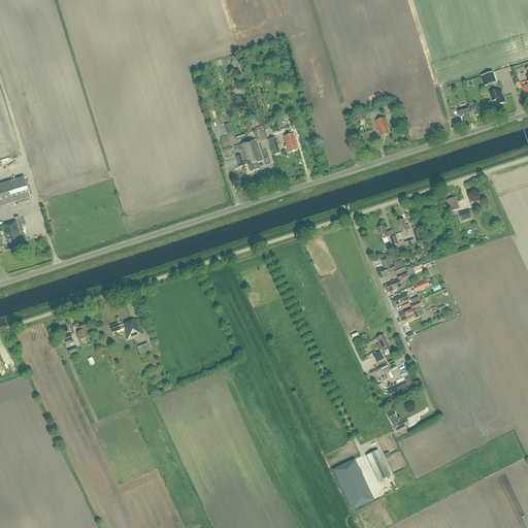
[(497,81),(495,74),(482,78),(484,85),(497,81)]
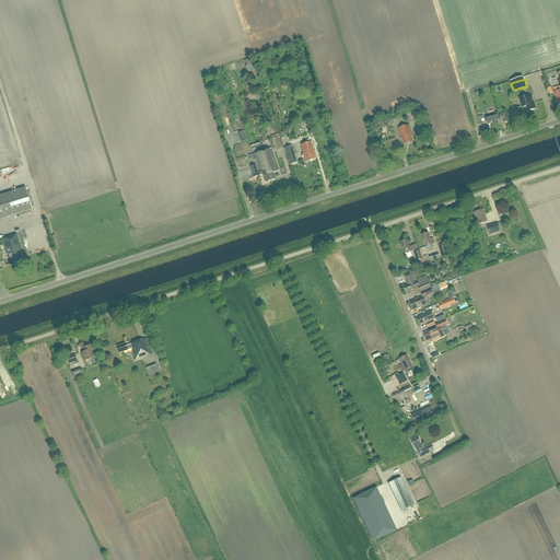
[(536,109),(532,96),(528,97),(528,95),(520,98),(522,107),(526,106),(527,112),(536,109)]
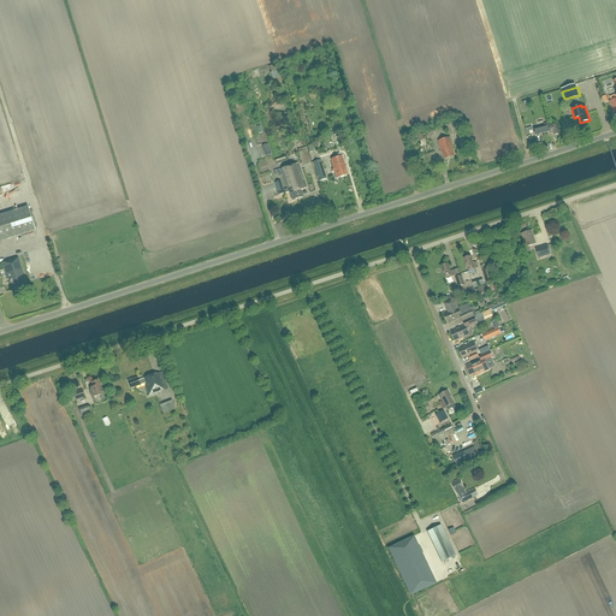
[(558,134),(556,125),(551,126),(551,125),(549,126),(548,125),(544,126),(545,128),(539,129),(538,128),(533,129),(535,136),(550,132),(550,134),(554,132),(554,135),(558,134)]
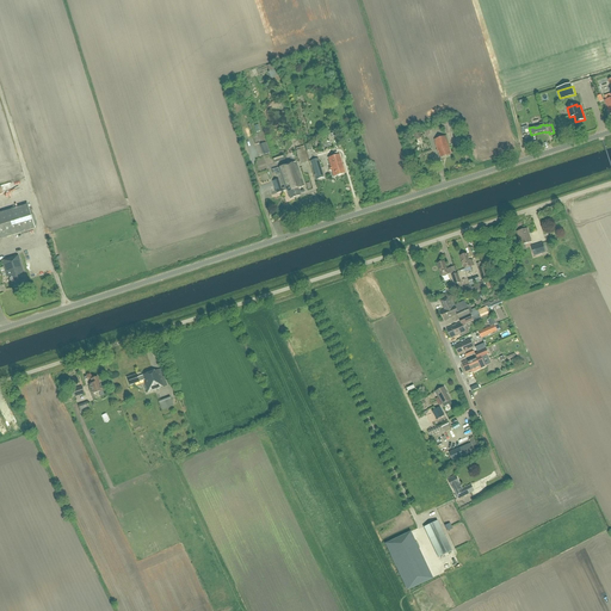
[(450,148),(445,136),(434,140),(438,152),(440,158),(451,155),(449,149),(450,148)]
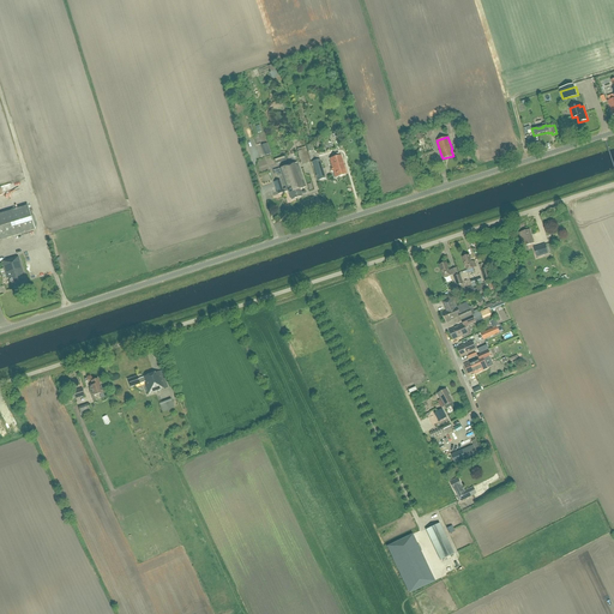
[(347,174),(341,156),(329,160),(335,178),(347,174)]
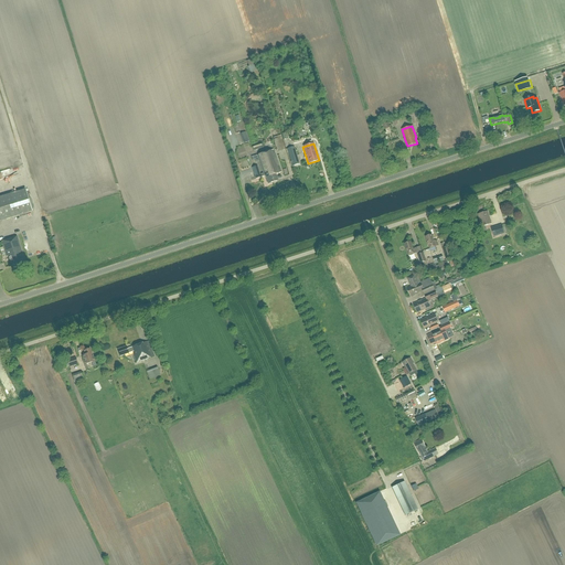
[(299,164),(294,147),(287,149),(292,167),(299,164)]
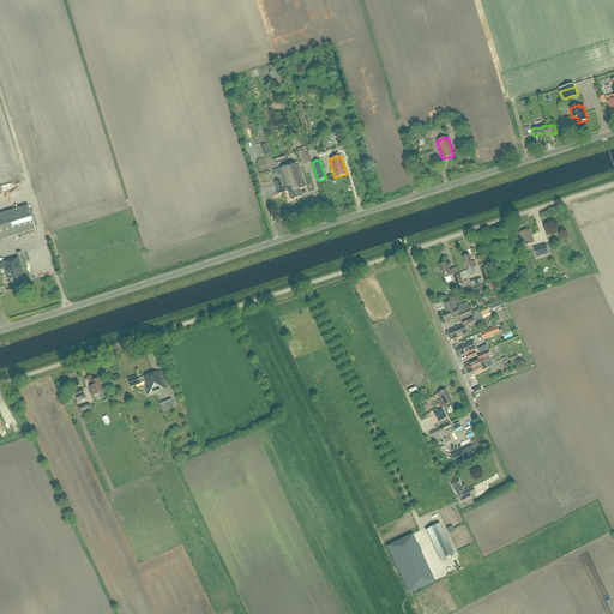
[(294,192),(296,198),(301,197),(299,190),(305,187),(298,163),(288,166),(296,191),(294,192)]
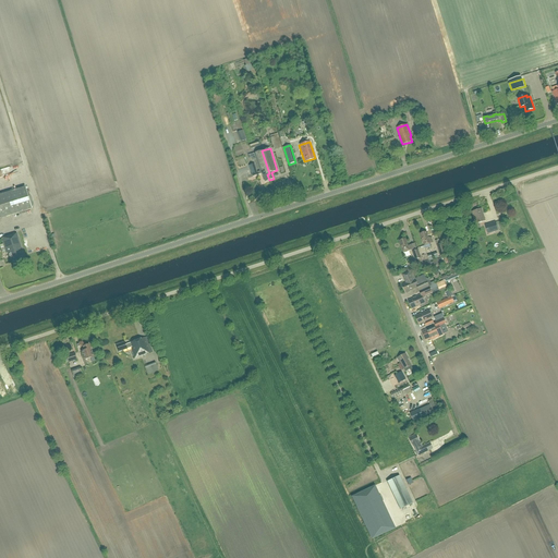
[(265,182),(269,180),(267,174),(269,173),(262,150),(254,154),(259,171),(257,172),(254,162),(249,165),(253,177),(261,174),(262,176),(263,176),(265,182)]
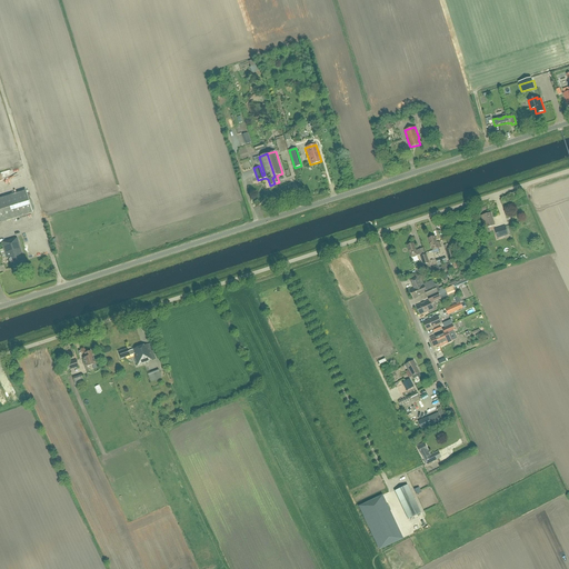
[(0,222),(32,212),(26,190),(0,198),(0,222)]
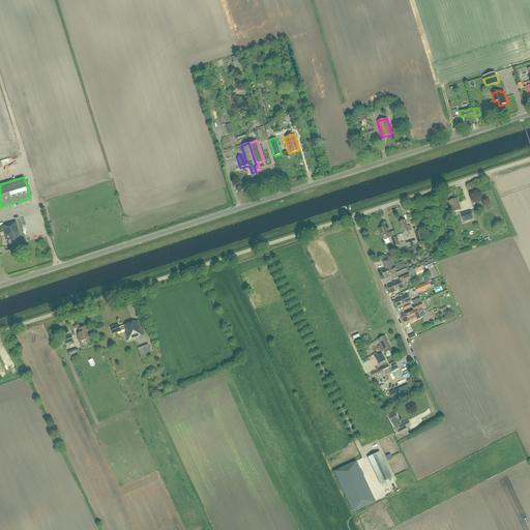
[(461,210),(458,199),(448,201),(451,213),(455,212),(461,210)]
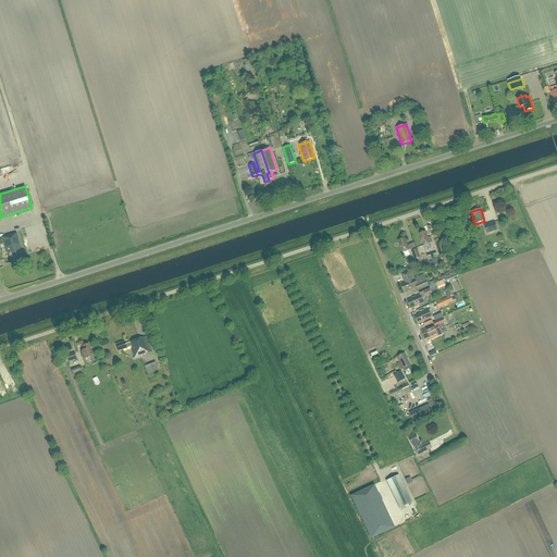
[(499,231),(496,222),(485,226),(489,235),(499,231)]
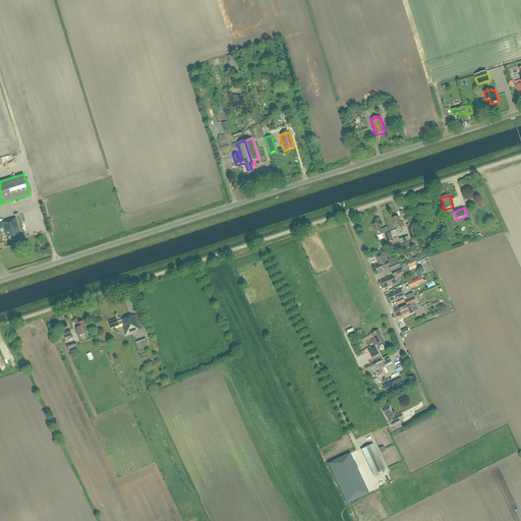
[(400,223),(398,217),(392,219),(396,230),(404,227),(402,222),(400,223)]
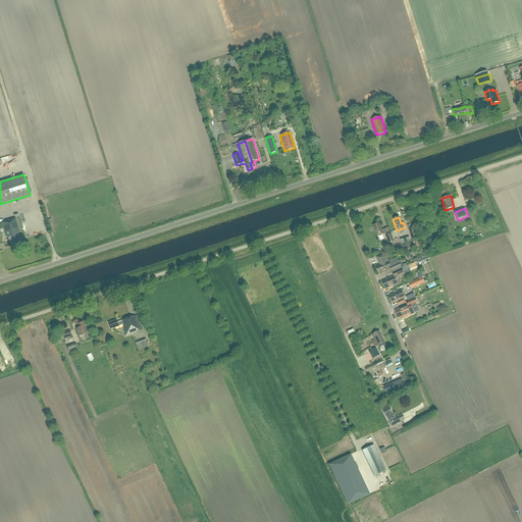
[(21,240),(15,219),(1,223),(3,229),(0,229),(2,238),(7,237),(8,241),(10,241),(11,246),(19,243),(18,241),(21,240)]
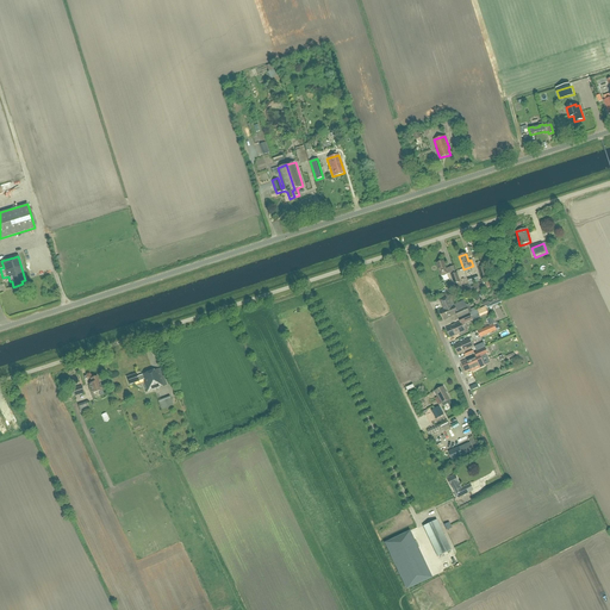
[(446,269),(443,261),(436,263),(441,277),(450,273),(448,268),(446,269)]
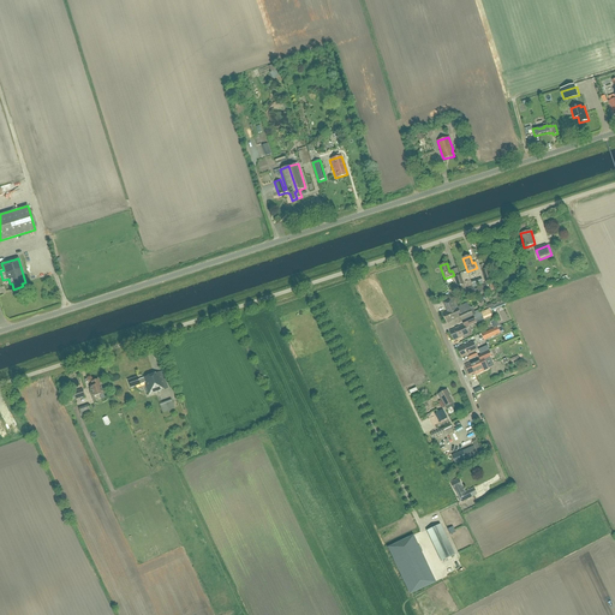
[(491,280),(488,268),(482,270),(485,282),(491,280)]
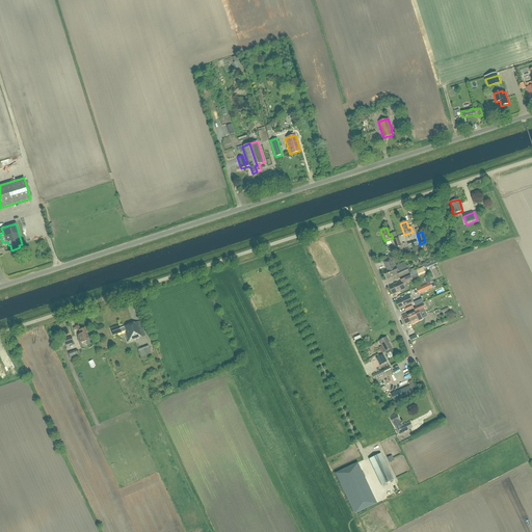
[(396,267),(391,257),(389,258),(390,260),(383,262),(387,269),(382,271),(387,280),(392,277),(391,277),(394,275),(398,273),(399,277),(410,272),(405,263),(396,267)]
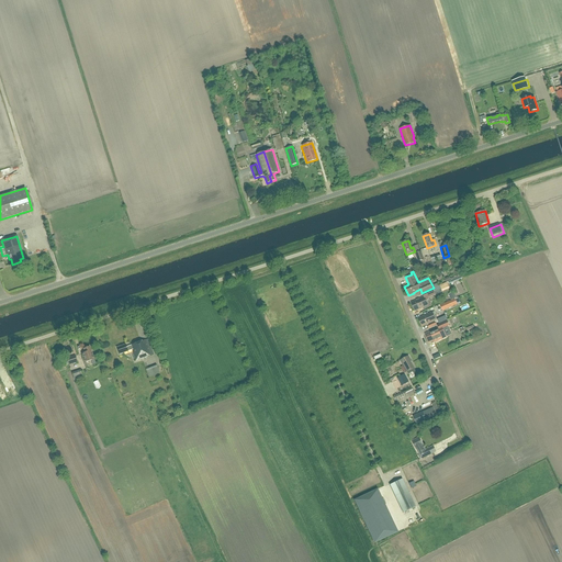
[(440,284),(442,291),(450,288),(447,281),(440,284)]
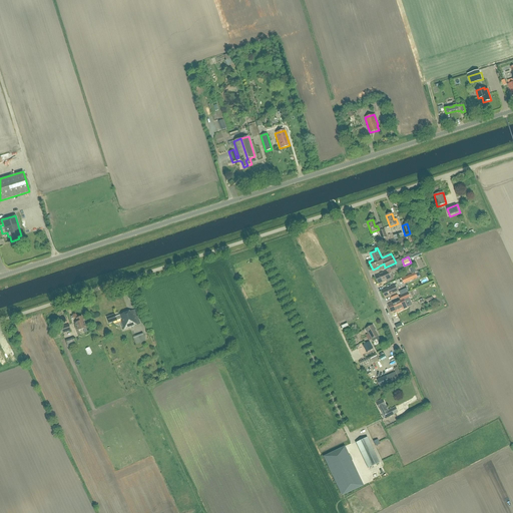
[(397,270),(395,265),(386,269),(387,272),(380,275),(380,274),(375,276),(379,284),(384,282),(383,282),(391,279),(388,273),(397,270)]
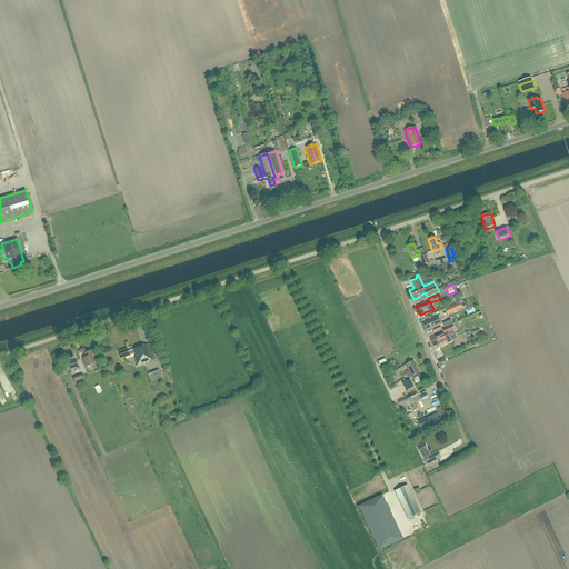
[(448,315),(462,309),(460,303),(457,305),(446,309),(448,315)]
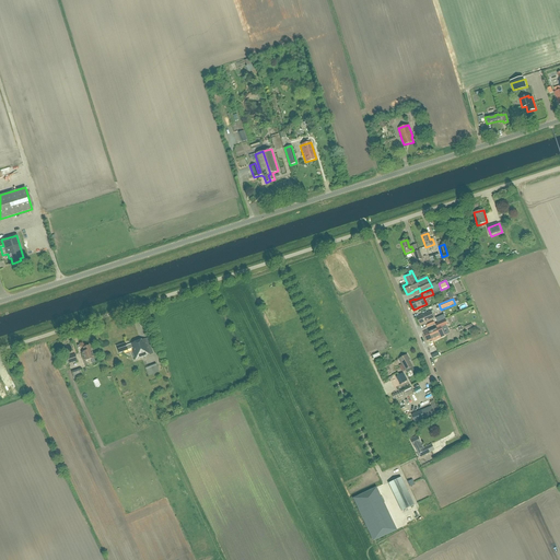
[(434,319),(431,311),(421,315),(417,317),(420,326),(426,324),(434,319)]
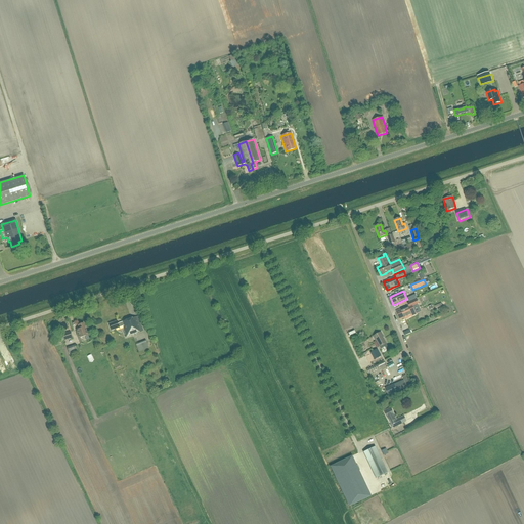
[(401,309),(396,311),(399,319),(404,317),(405,319),(408,318),(417,314),(412,307),(419,304),(417,300),(407,304),(408,306),(404,308),(401,310),(401,309)]
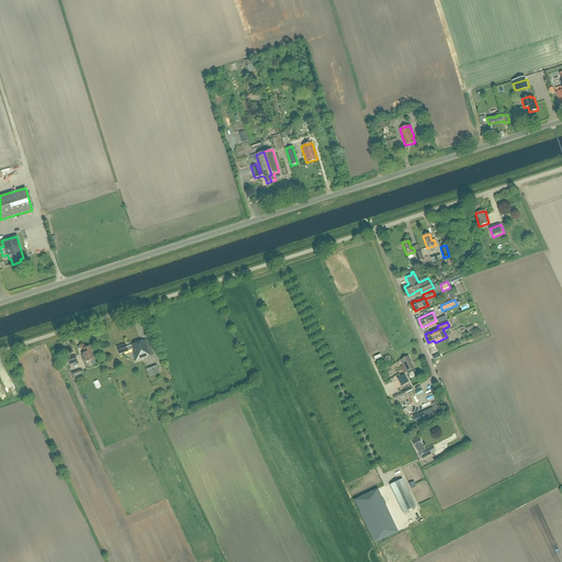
[(153,355),(148,339),(130,346),(126,347),(125,345),(116,348),(120,355),(127,351),(132,350),(135,361),(147,358),(146,357),(153,355)]
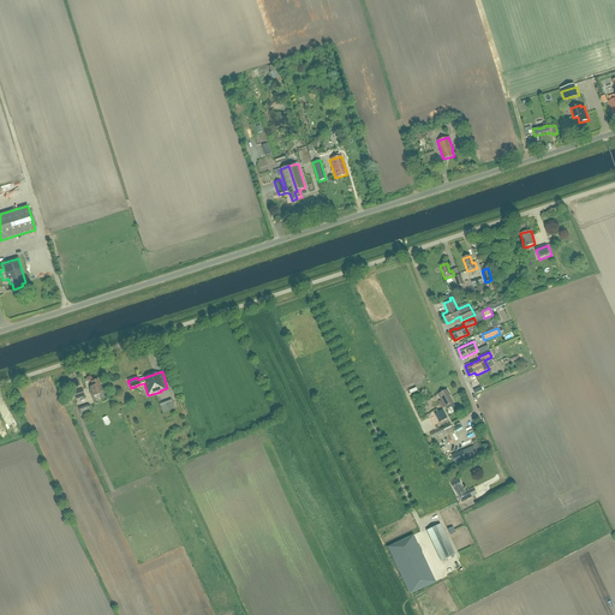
[(100,386),(97,380),(91,382),(93,387),(89,388),(93,398),(103,393),(101,386),(100,386)]
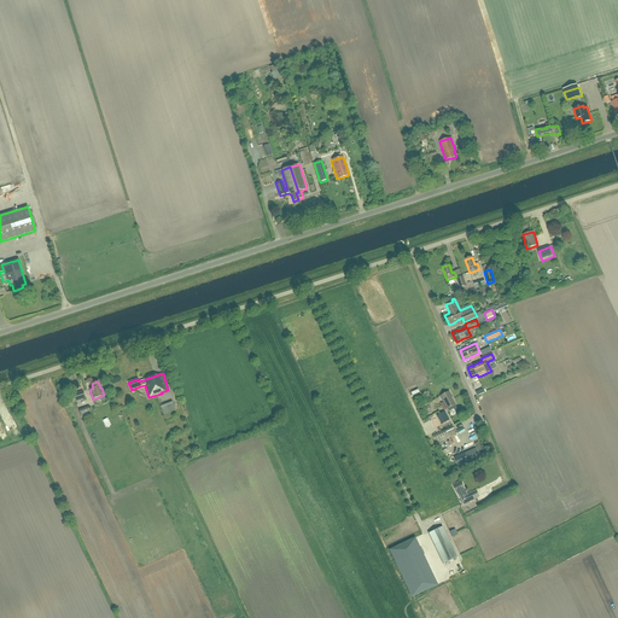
[(85,398),(82,391),(73,395),(75,402),(85,398)]
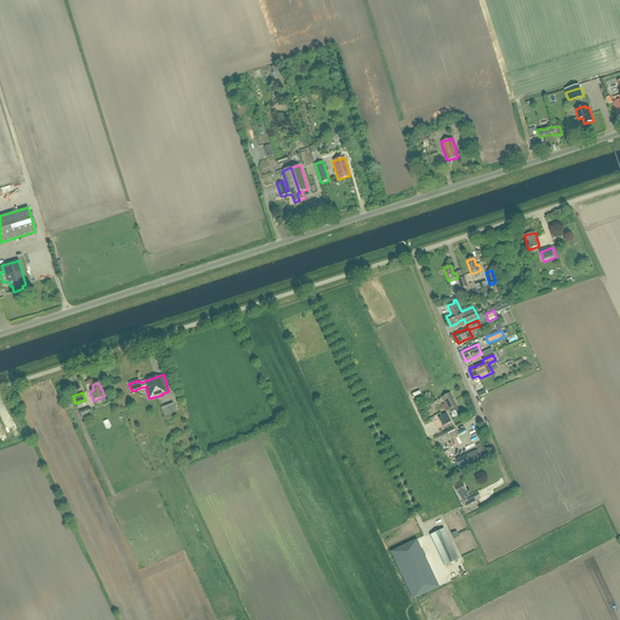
[(449,411),(448,411),(449,414),(455,411),(455,412),(459,411),(457,406),(453,400),(454,399),(451,392),(441,399),(445,405),(446,403),(449,411)]
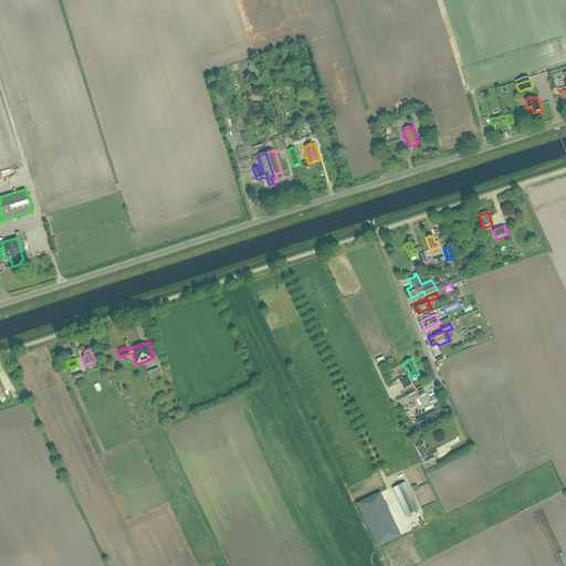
[(157,369),(148,373),(147,374),(149,379),(160,376),(157,369)]
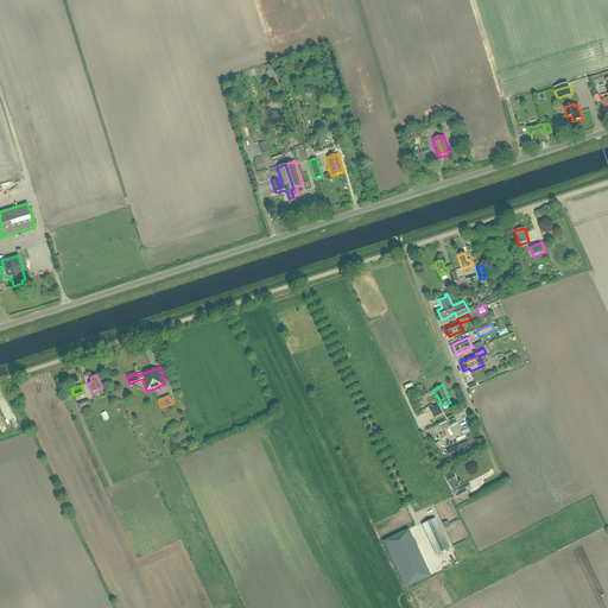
[(77,403),(81,410),(90,405),(87,398),(77,403)]
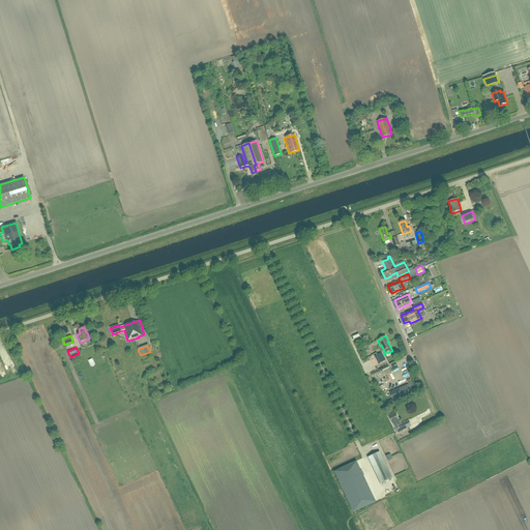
[(391,373),(388,366),(371,375),(373,378),(384,373),(385,376),(391,373)]
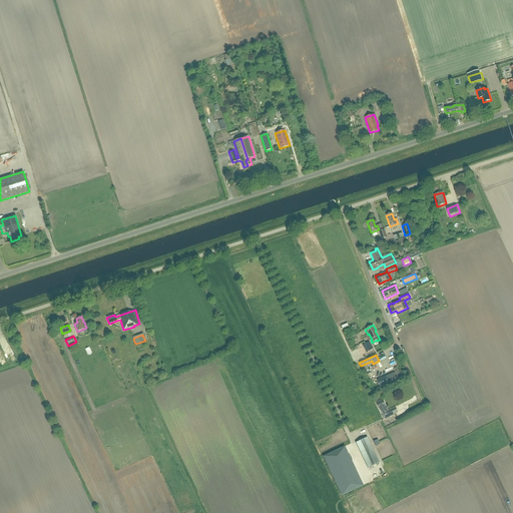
[(386,407),(383,400),(376,403),(379,410),(380,410),(383,416),(382,416),(384,420),(398,413),(396,408),(388,412),(386,407)]
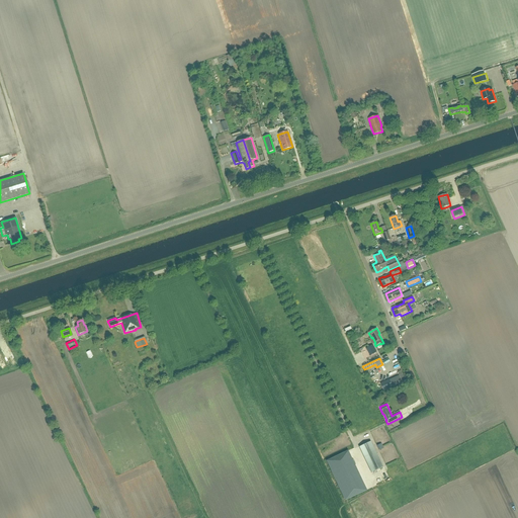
[(370,441),(358,447),(370,473),(382,467),(370,441)]
